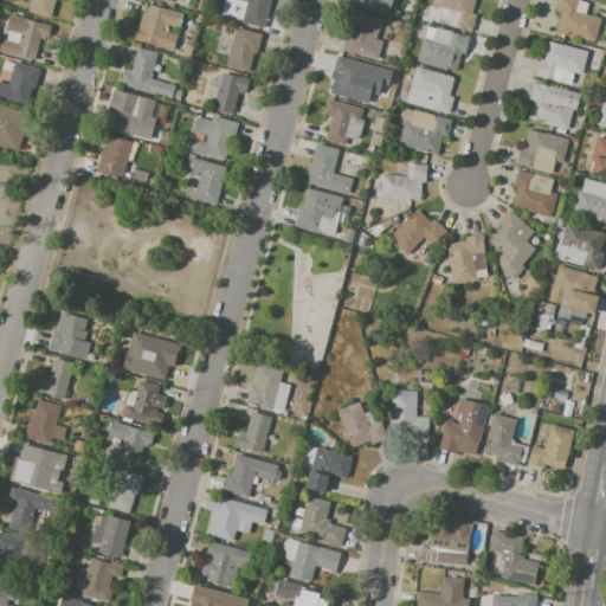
[(55,0),(51,17),(27,11),(30,0),(55,0)]
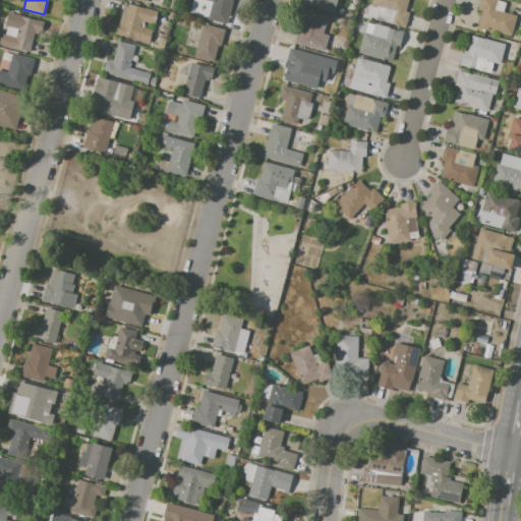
[(233,0),(227,24),(208,19),(212,2),(205,0),(233,0)]
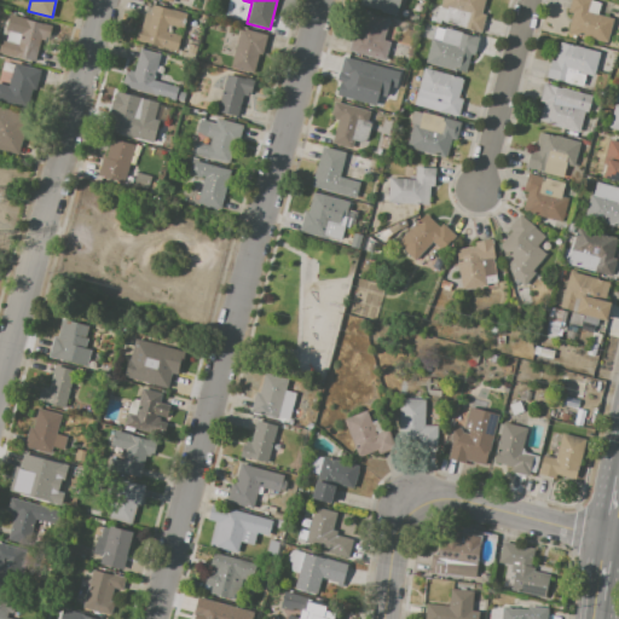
[(360,0),(401,0),(398,16),(359,6),(360,0)]
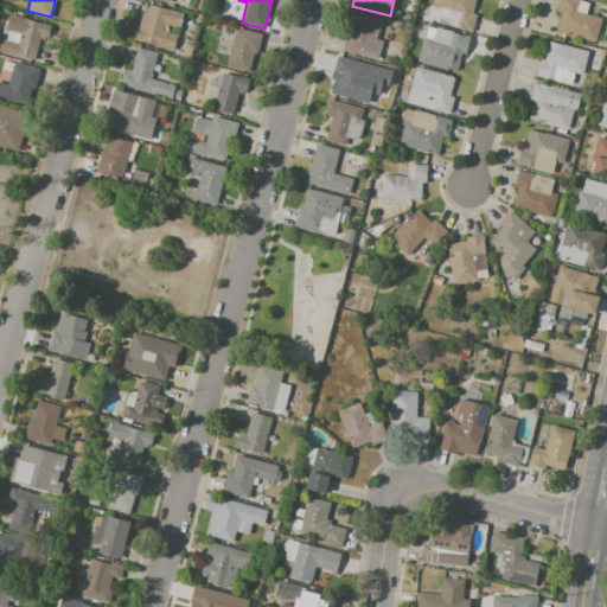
[(433,0),(475,0),(472,13),(477,14),(472,32),(435,23),(439,8),(432,6),(433,0)]
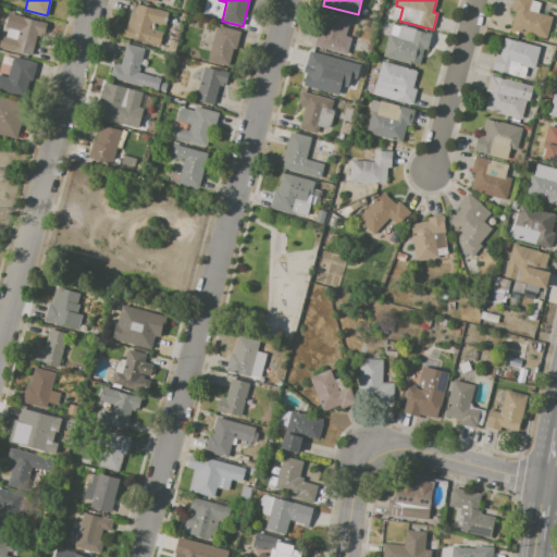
[(512,0),(532,0),(529,10),(553,17),(546,39),(509,27),(515,12),(509,11),(512,0)]
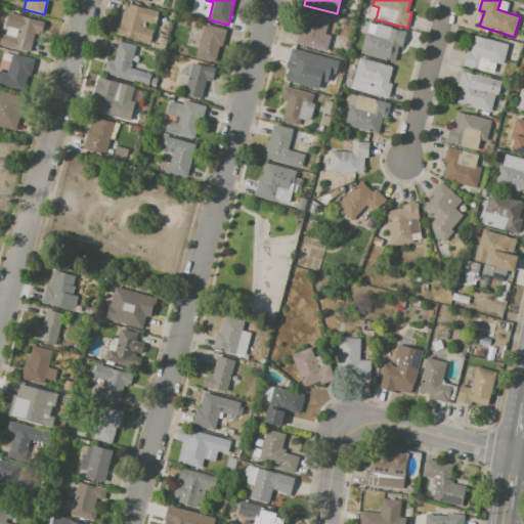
[(129,3),(159,11),(156,24),(142,19),(140,27),(154,31),(150,43),(115,34),(118,24),(120,24),(123,11),(126,12),(129,3)]
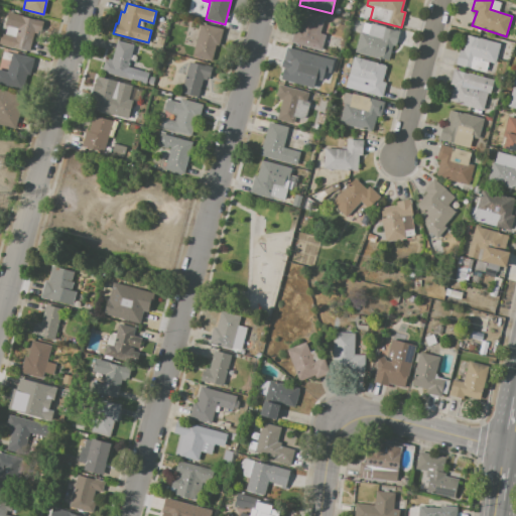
[(300,10),(325,17),(319,33),(326,35),(320,50),(291,42),(300,10)]
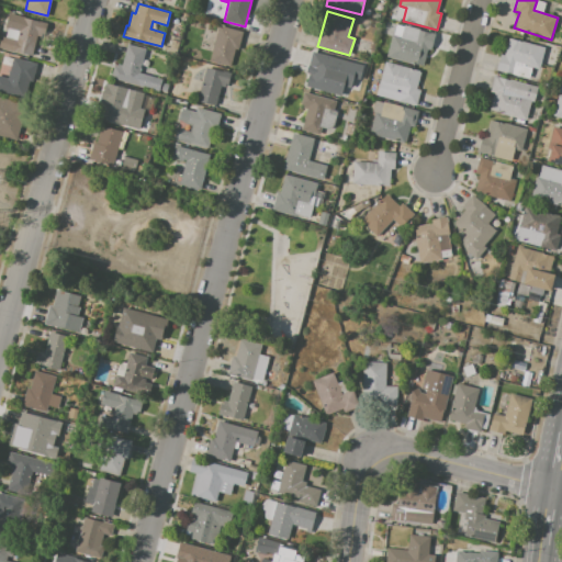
[(9,13),(41,22),(32,57),(0,49),(0,41),(1,36),(18,41),(20,31),(6,27),(9,13)]
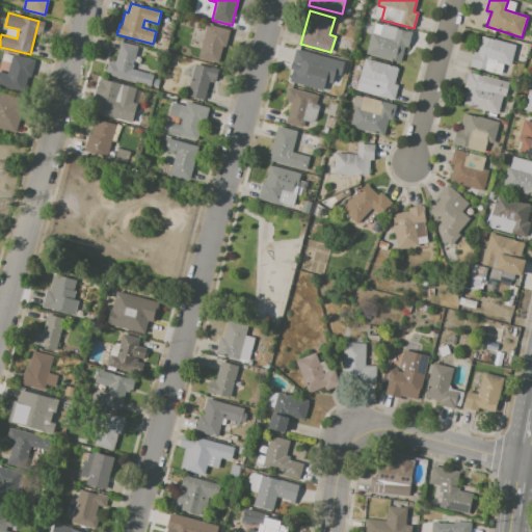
[(207,24),(230,30),(225,47),(222,46),(218,63),(197,58),(207,24)]
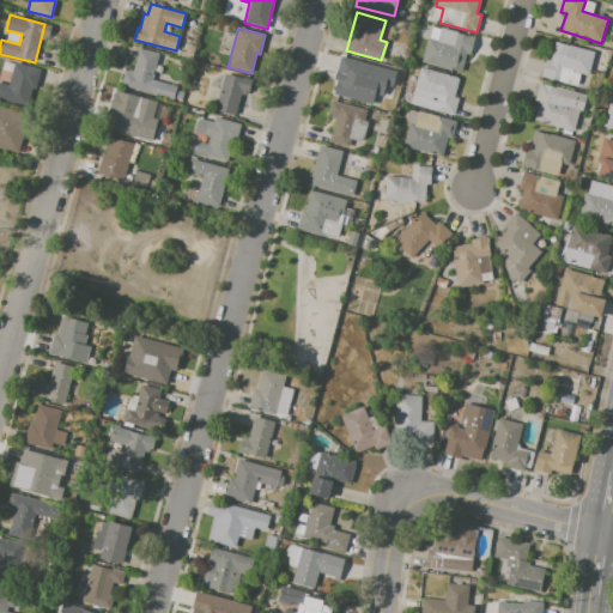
[(422,62),(428,38),(429,38),(432,28),(441,30),(441,28),(457,32),(457,34),(468,36),(469,35),(474,36),(469,55),(466,55),(466,54),(461,72),(422,62)]
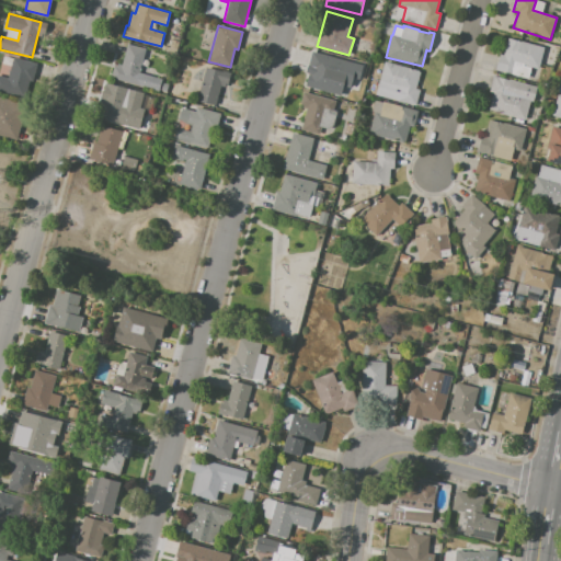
[(507,38),(542,47),(544,43),(558,46),(552,67),(540,64),(538,70),(537,70),(534,83),(527,82),(528,79),(495,70),(500,54),(503,55),(507,38)]
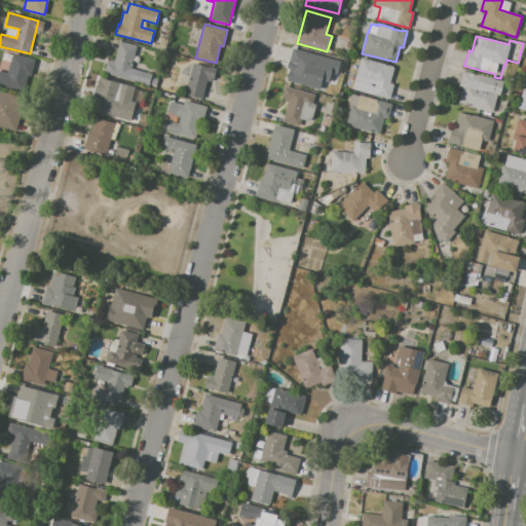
[(119,41),(137,46),(130,69),(151,74),(148,86),(104,74),(107,62),(109,63),(110,60),(114,61),(119,41)]
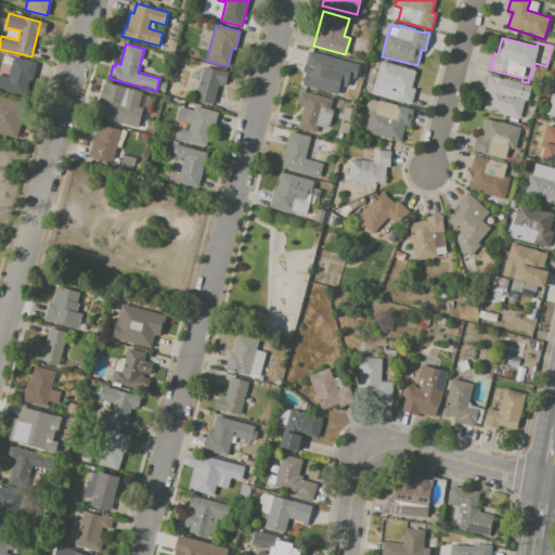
[(308,51),(359,64),(356,79),(349,77),(346,88),(339,86),(336,94),(302,86),(306,73),(302,72),(308,51)]
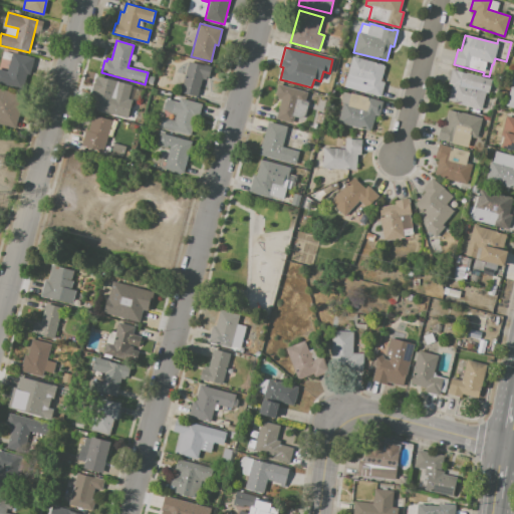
[(0,70),(6,72),(12,52),(32,57),(24,89),(0,82),(0,70)]
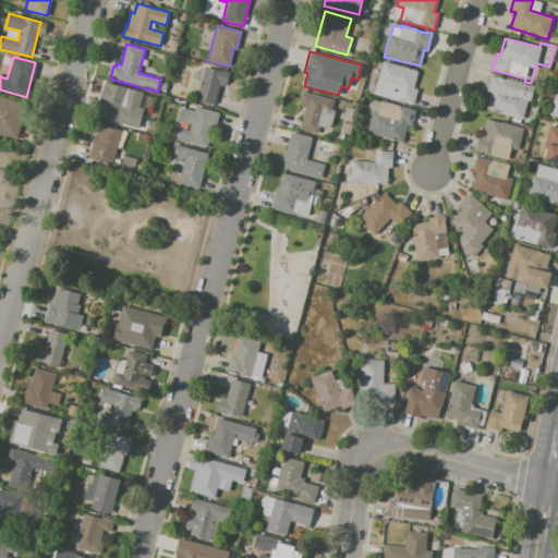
[(383,61),(417,71),(419,71),(413,88),(417,89),(413,105),(374,95),(383,61)]
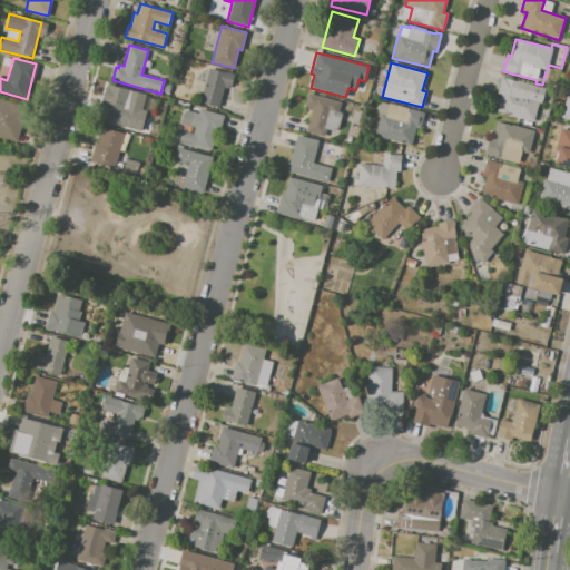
[(208,68),(235,75),(232,87),(229,86),(228,89),(224,88),(219,108),(199,102),(208,68)]
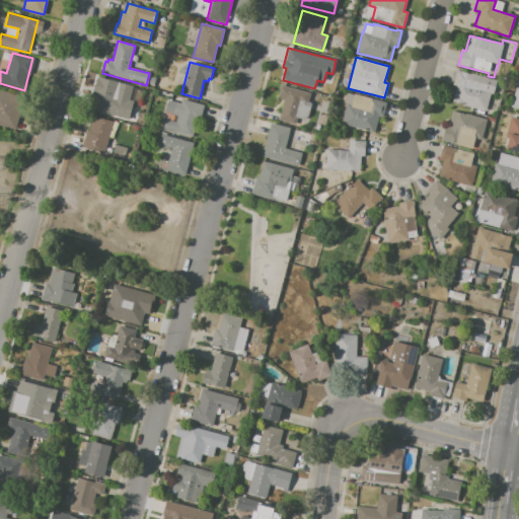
[(456,70),(496,80),(493,94),(490,93),(486,110),(452,102),(456,85),(452,84),(456,70)]
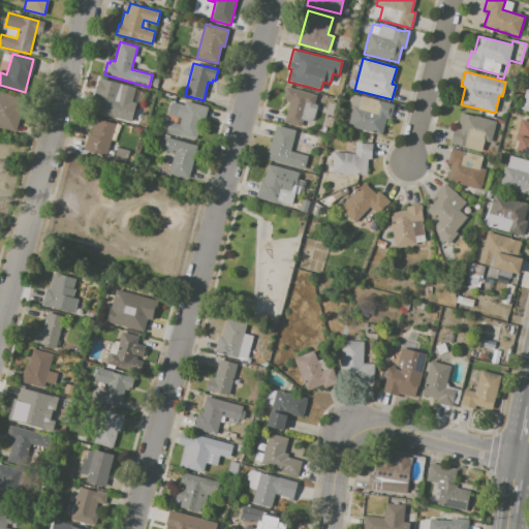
[(103,79),(122,84),(114,118),(94,113),(103,79)]
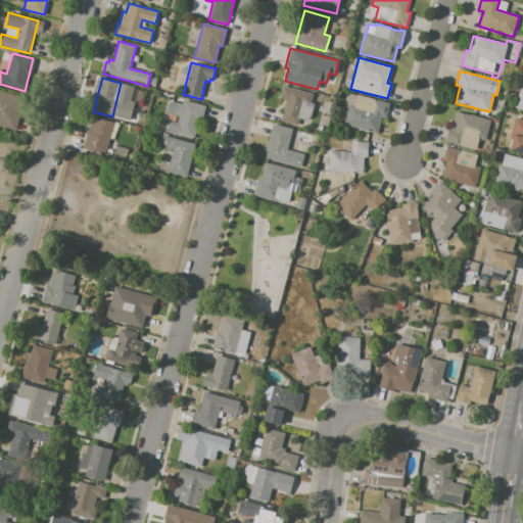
[(283,86),(313,94),(311,103),(314,104),(311,116),(303,120),(298,119),(297,126),(280,121),(285,102),(282,101),(283,98),(280,97),(283,86)]
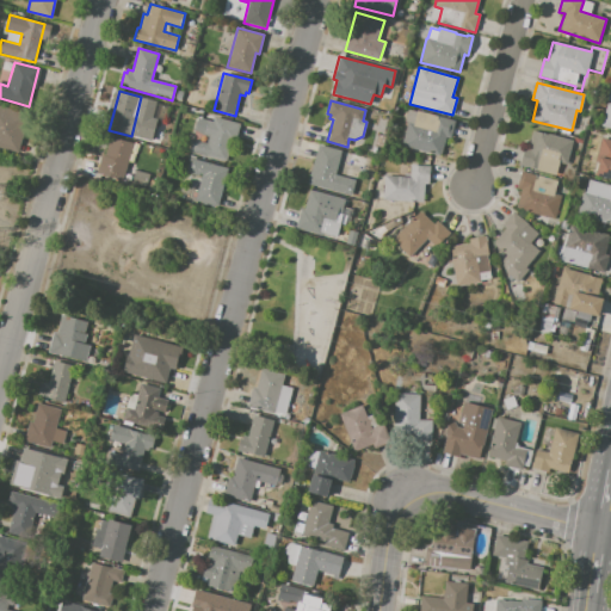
[(600,127),(610,128),(610,103),(605,102),(600,127)]
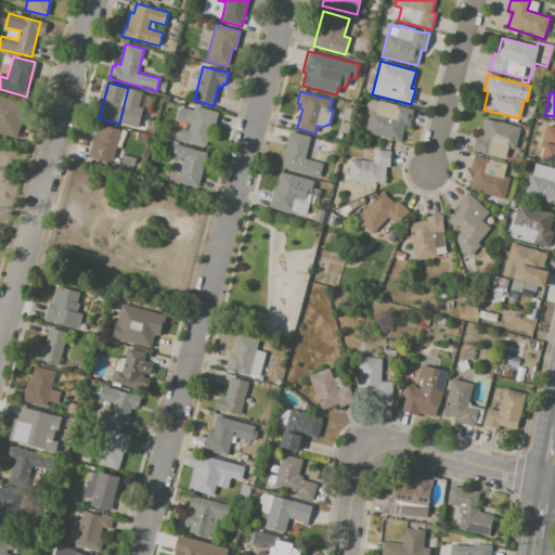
[(0,97),(25,103),(16,140),(0,136),(0,97)]
